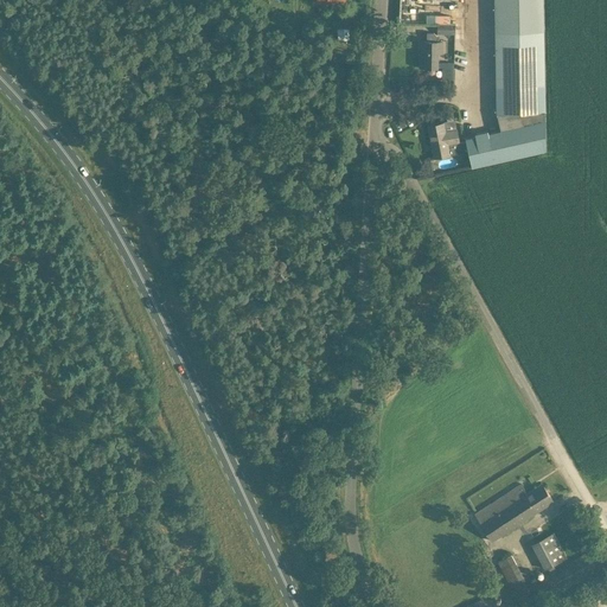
[(454,33),(454,24),(452,24),(439,24),(438,33),(454,33)]
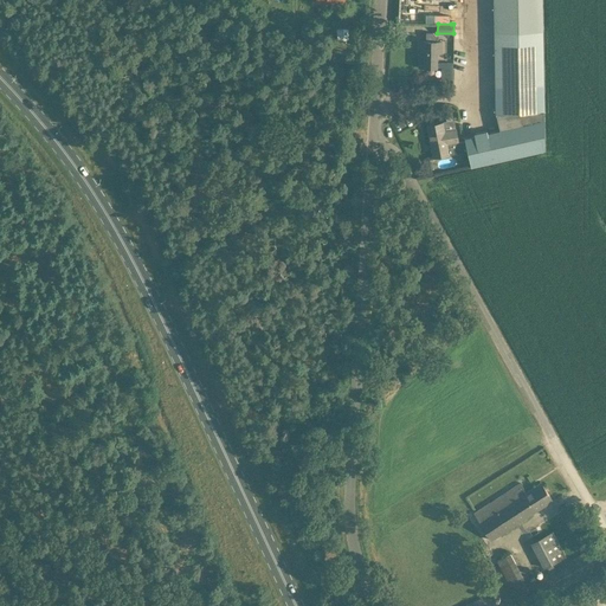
[(543,30),(495,31),(496,113),(500,130),(488,133),(488,130),(475,134),(475,135),(465,137),(471,166),(545,150),(543,30)]
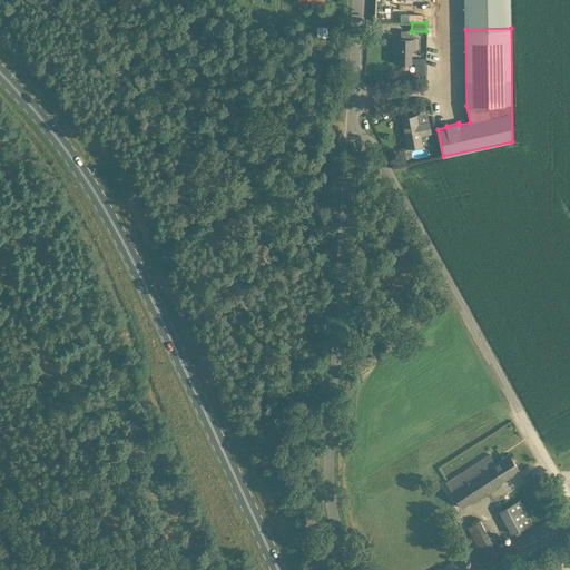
[(394,55),(394,64),(405,64),(411,64),(418,64),(418,58),(415,58),(415,39),(411,39),(411,33),(408,30),(401,30),(401,39),(396,39),(396,55),(394,55)]
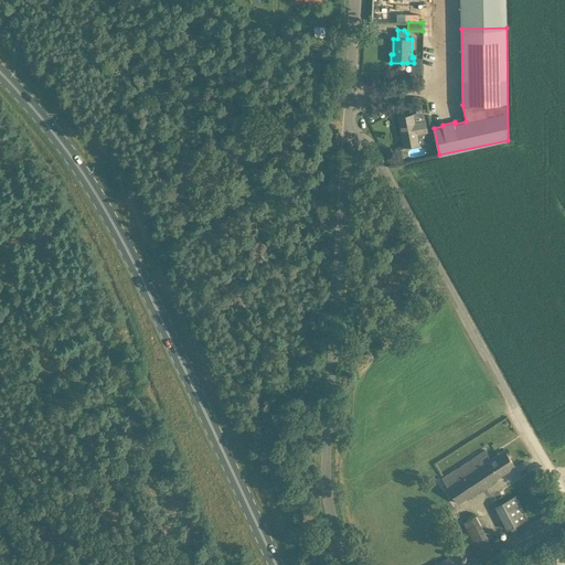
[(426,120),(414,123),(413,114),(398,117),(404,147),(419,144),(417,132),(427,131),(426,120)]
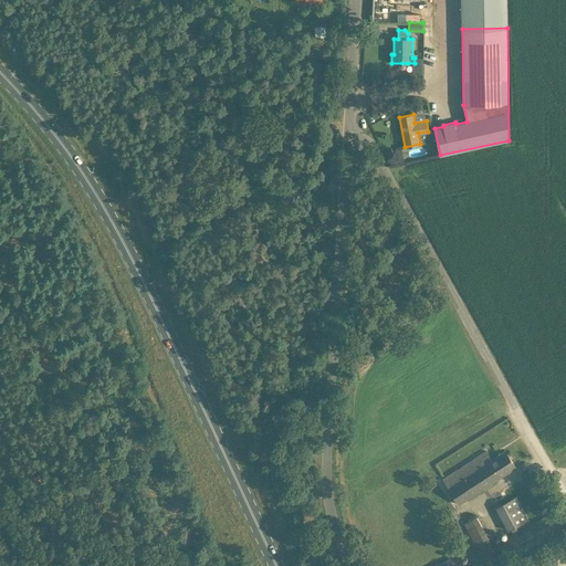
[(480,367),(469,375),(478,387),(489,379),(480,367)]
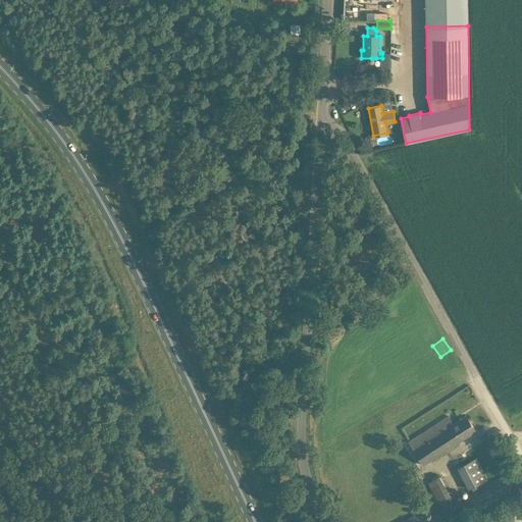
[(475,431),(466,416),(451,425),(446,418),(407,444),(422,466),(475,431)]
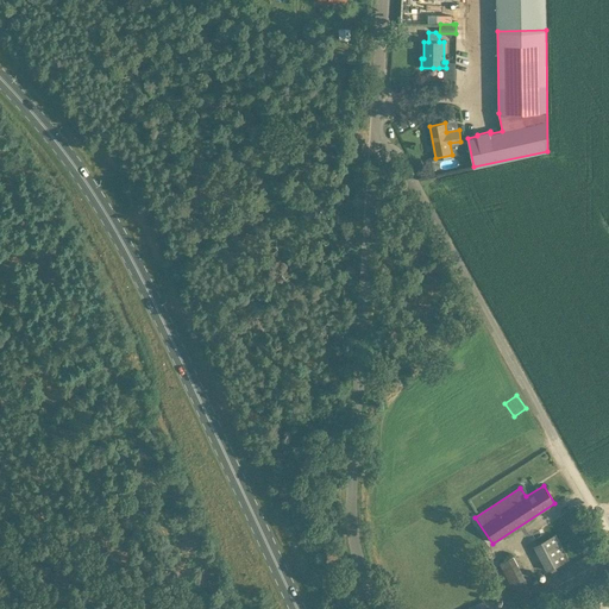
[(513,556),(498,564),(509,583),(523,576),(513,556)]
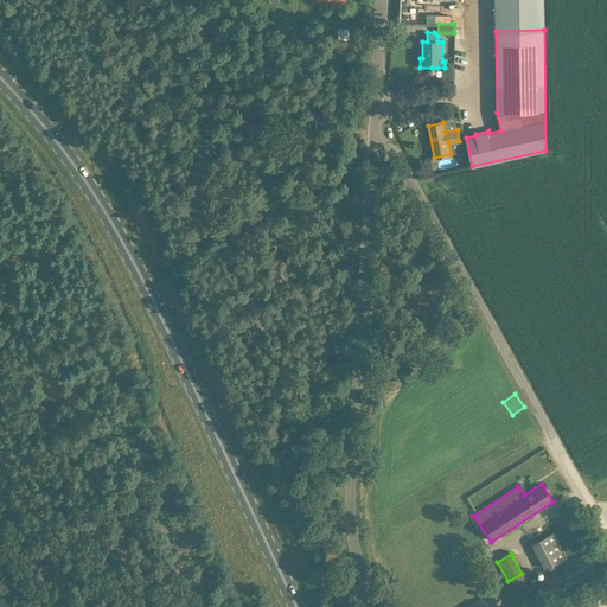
[(550,573),(532,582),(542,600),(582,577),(596,570),(587,554),(574,561),(556,570),(554,566),(548,569),(550,573)]
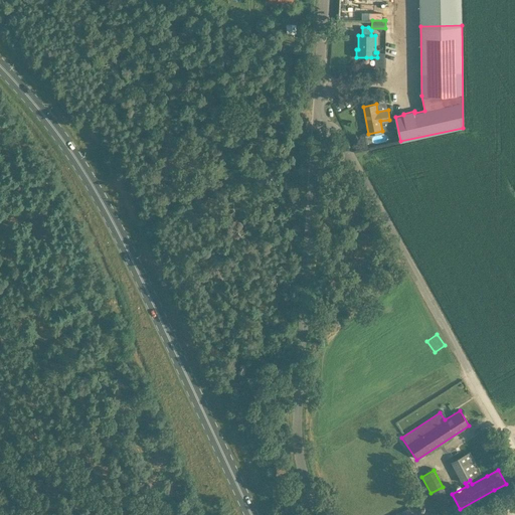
[(422,514),(418,505),(396,514),(422,514)]
